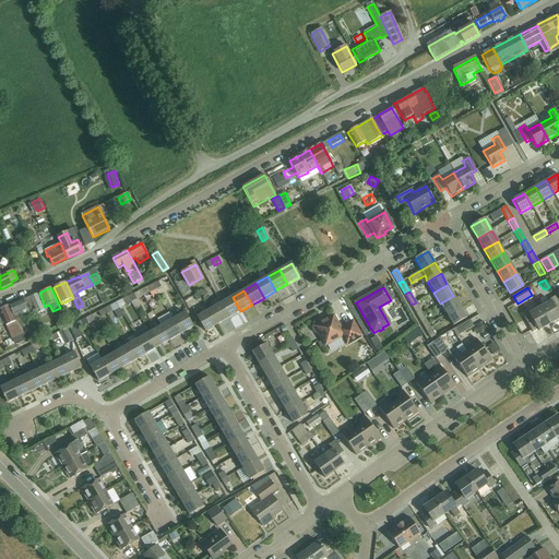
[(37,294),(30,297),(34,307),(37,313),(44,310),(37,294)]
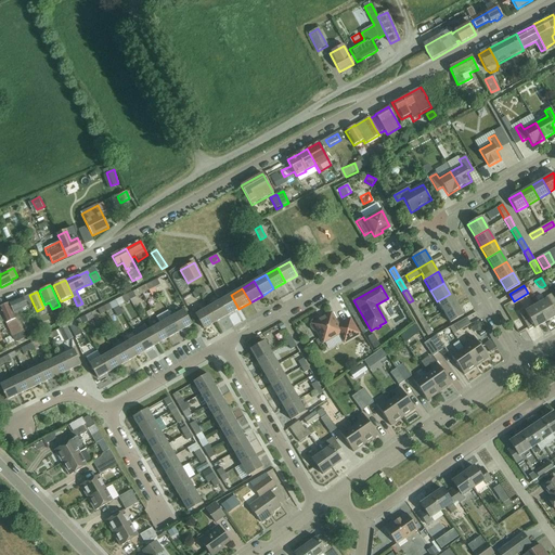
[(437,301),(443,313),(456,305),(450,294),(437,301)]
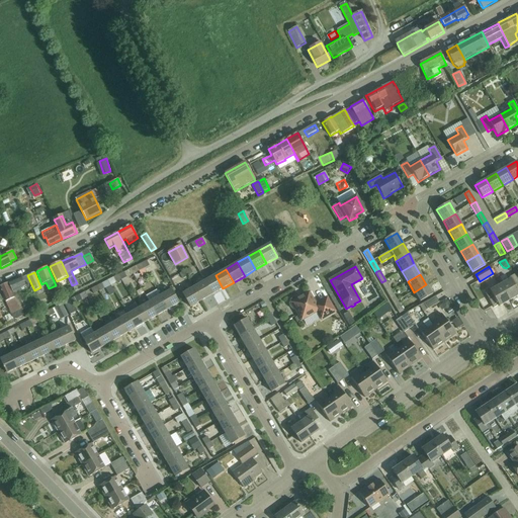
[(510,279),(500,285),(509,300),(517,295),(517,281),(514,274),(509,277),(510,279)]
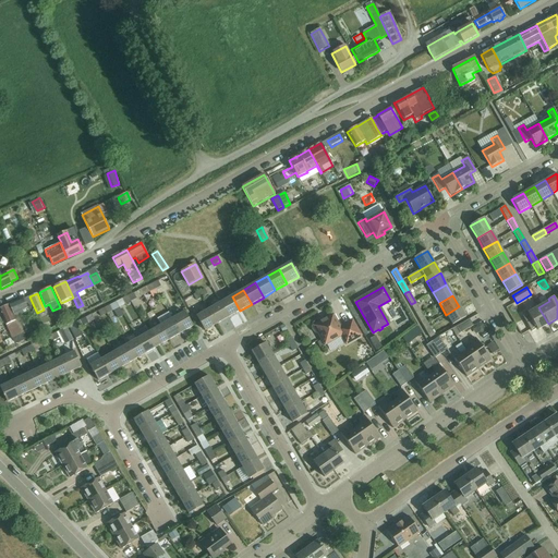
[(34,306),(29,296),(9,305),(23,335),(28,332),(23,319),(32,316),(28,310),(34,306)]
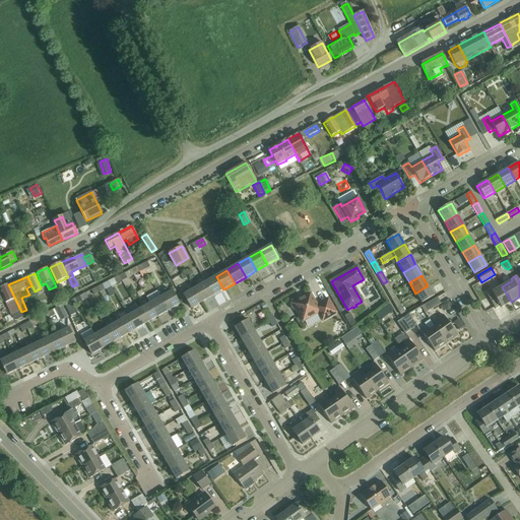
[(216,276),(205,282),(213,296),(223,289),(216,276)]
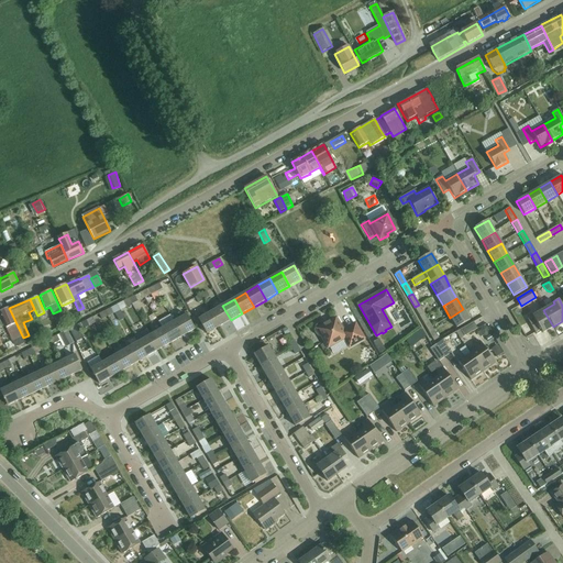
[(419,305),(415,307),(420,319),(426,316),(419,305)]
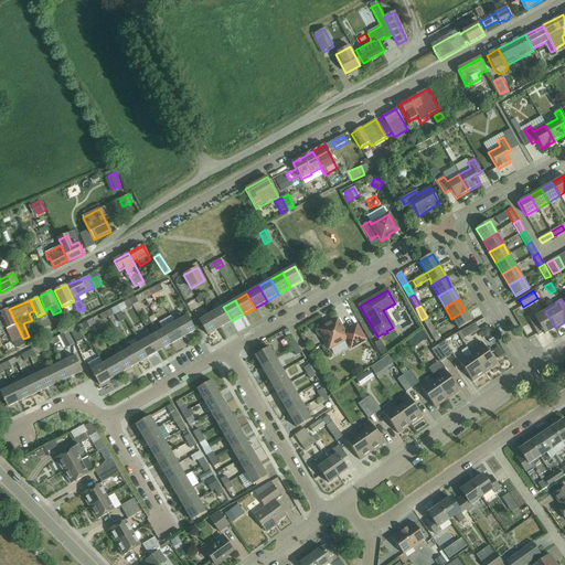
[(223,307),(211,313),(220,328),(232,321),(223,307)]
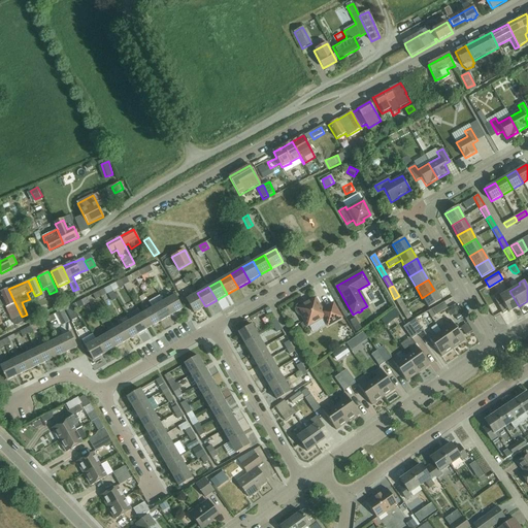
[(8,289),(0,292),(0,296),(5,308),(11,321),(13,320),(15,325),(24,322),(22,317),(8,289)]
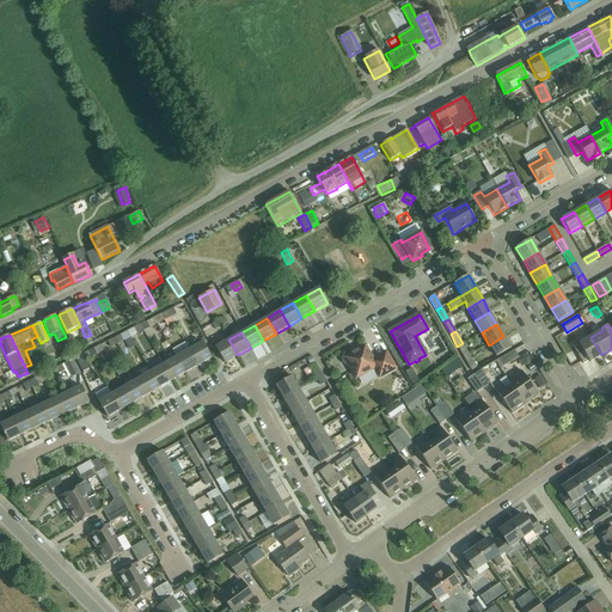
[(503,336),(489,346),(496,356),(510,348),(503,336)]
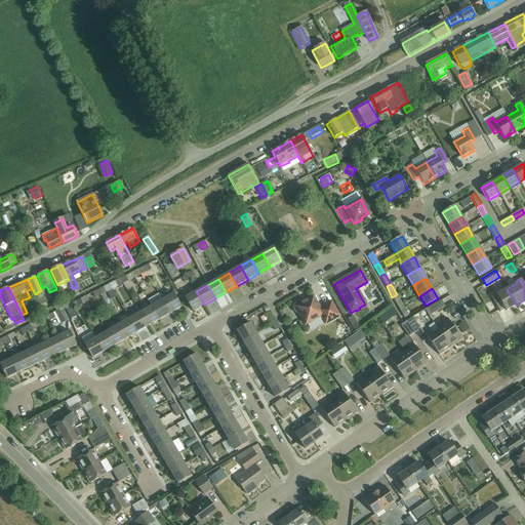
[(516,305),(507,289),(496,294),(495,293),(490,296),(499,313),(505,310),(506,311),(516,305)]
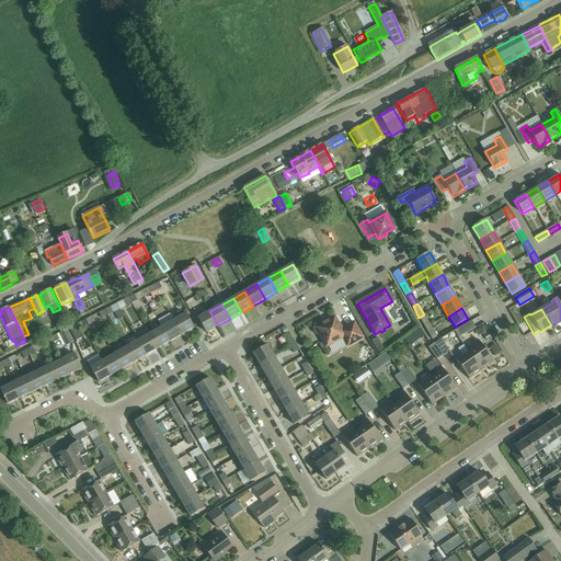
[(218,325),(209,311),(197,318),(206,333),(218,325)]
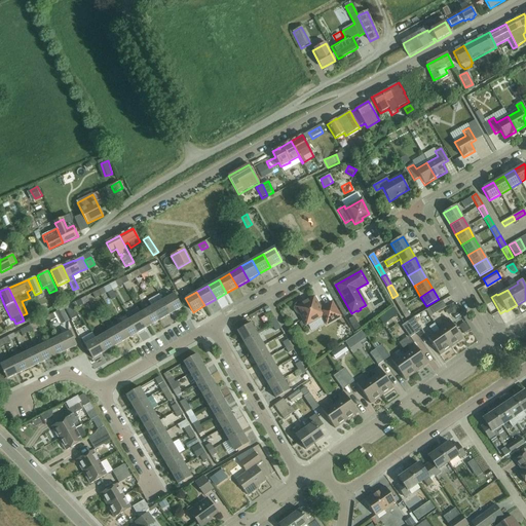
[(174,294),(162,301),(171,314),(182,308),(174,294)]
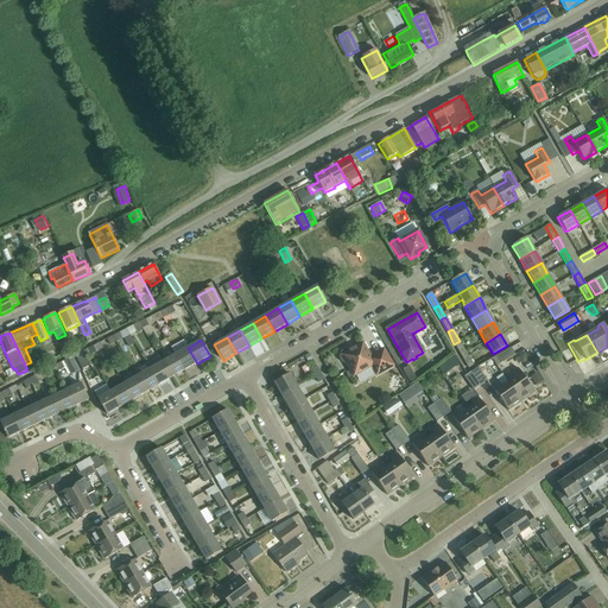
[(454,344),(462,358),(467,354),(460,341),(454,344)]
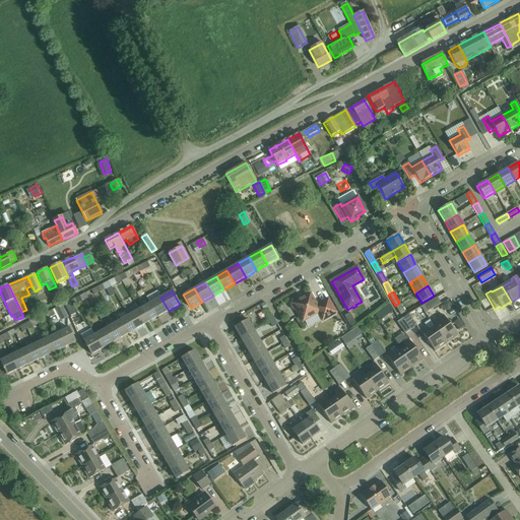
[(297,311),(303,322),(318,313),(323,321),(336,313),(328,299),(317,306),(310,294),(299,300),(297,300),(295,300),(293,301),(291,303),(290,305),(291,307),(293,309),(294,311),(297,311)]
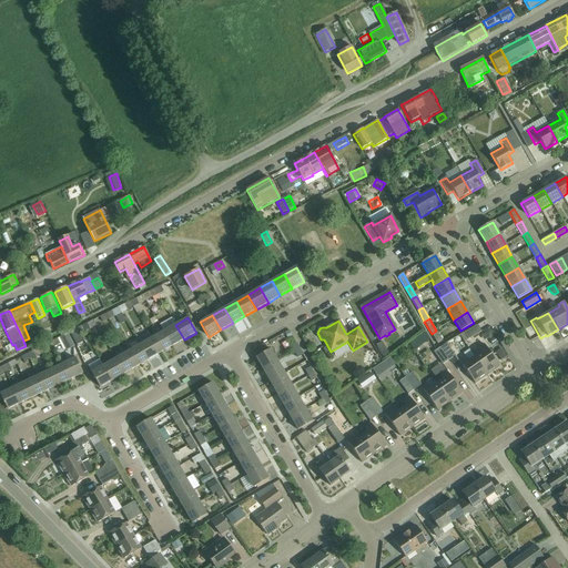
[(175,325),(163,332),(172,346),(184,340),(175,325)]
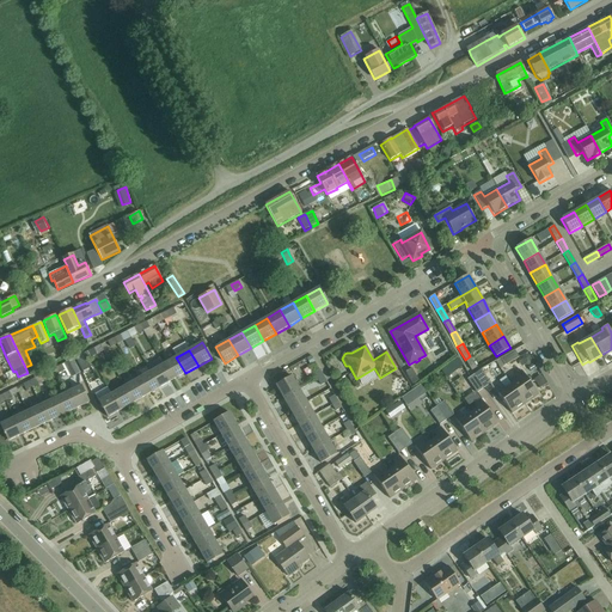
[(500,359),(505,366),(519,357),(514,350),(500,359)]
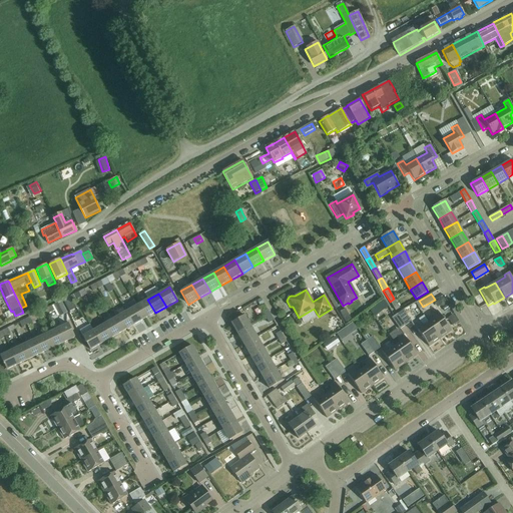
[(67,298),(63,300),(66,306),(70,304),(70,303),(75,300),(73,295),(67,298)]
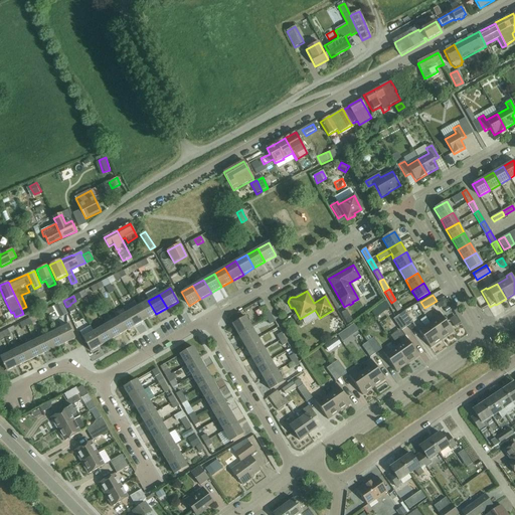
[(391,303),(396,312),(401,310),(395,300),(391,303)]
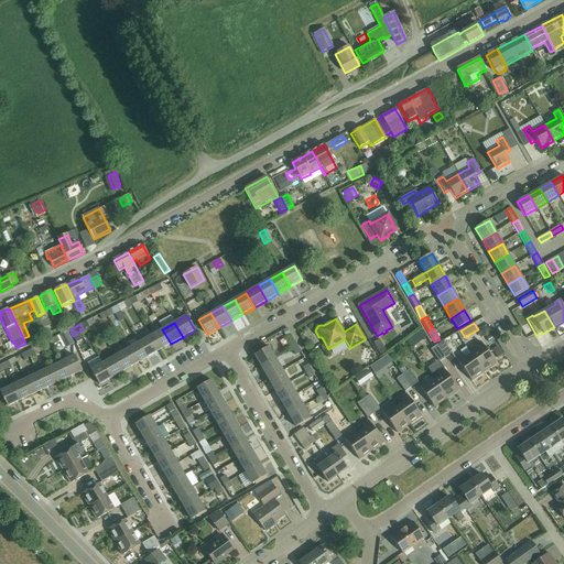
[(136,337),(139,343),(148,358),(159,350),(150,336),(147,329),(136,337)]
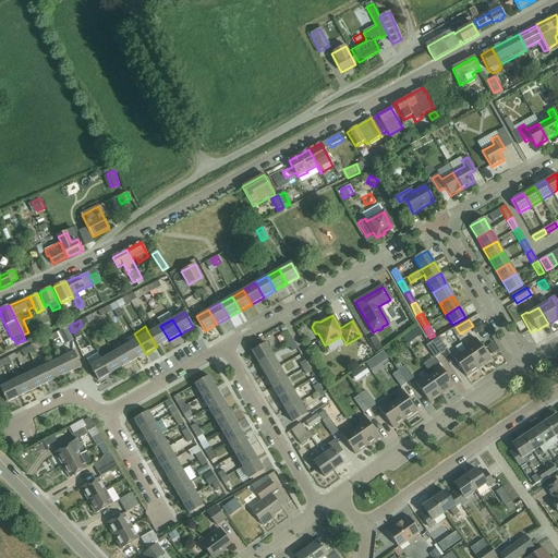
[(160,326),(148,332),(157,347),(169,340),(160,326)]
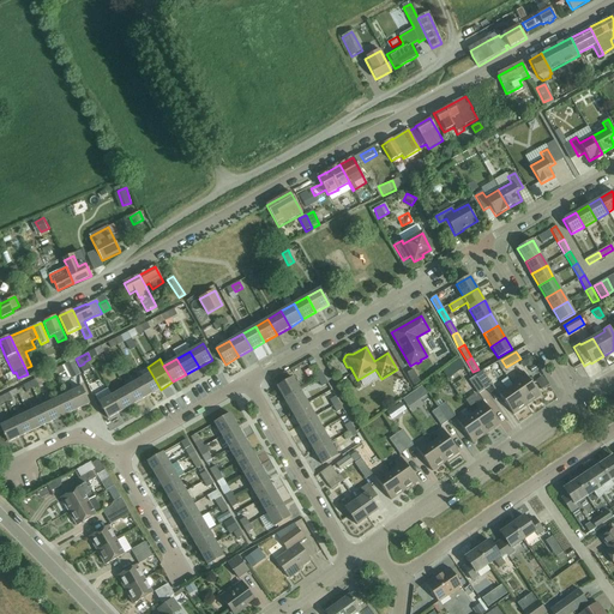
[(73,361),(65,366),(72,379),(80,374),(73,361)]
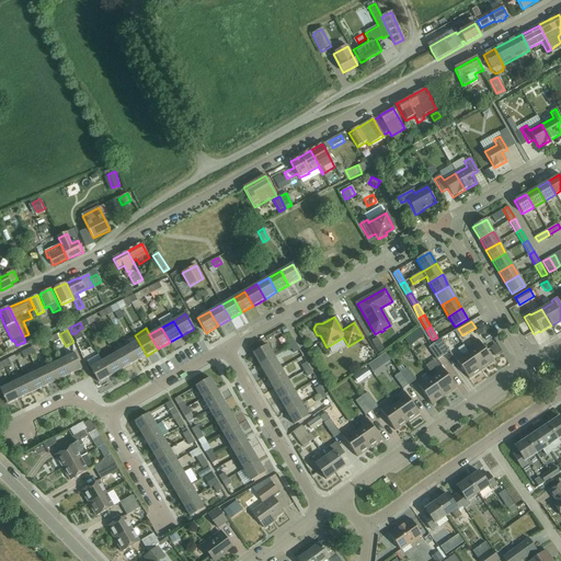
[(413,344),(427,335),(424,330),(410,338),(413,344)]
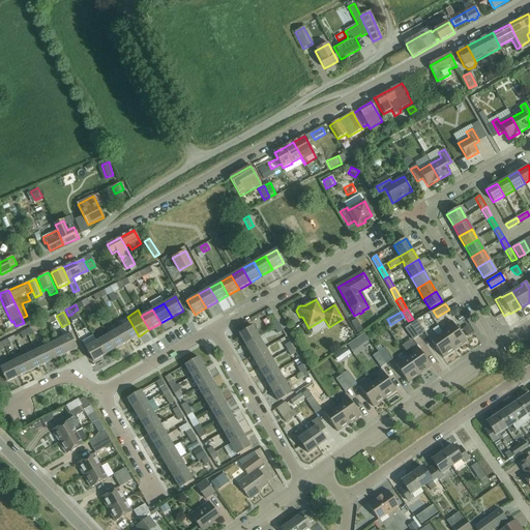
[(356,319),(351,322),(356,332),(362,329),(356,319)]
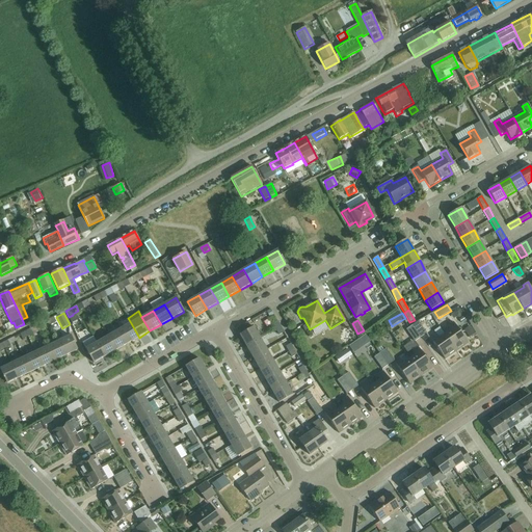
[(418,322),(411,325),(420,338),(426,334),(418,322)]
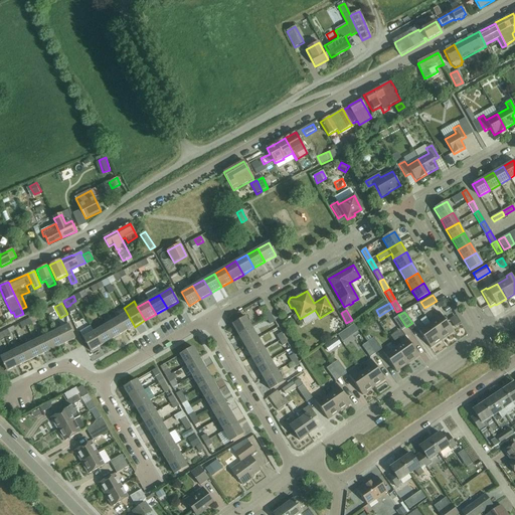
[(436,320),(431,324),(442,340),(453,333),(439,312),(433,316),(436,320)]
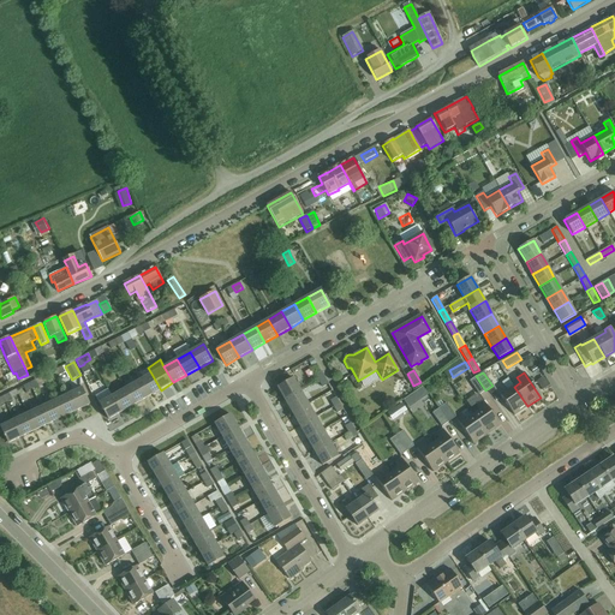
[(151,374),(138,381),(148,398),(161,390),(151,374)]
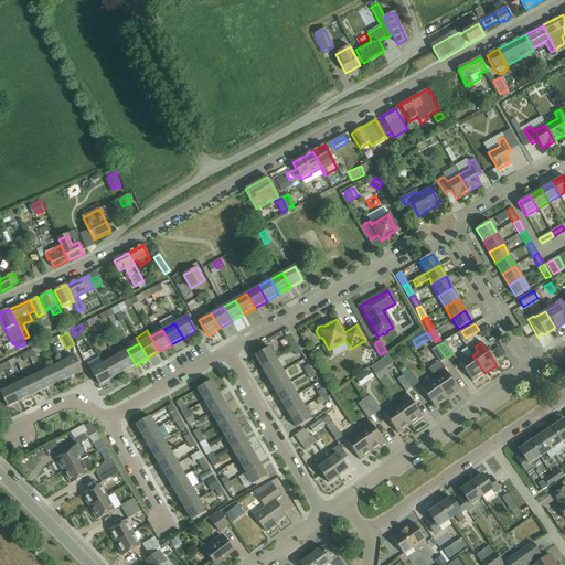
[(440,363),(446,359),(437,345),(432,350),(440,363)]
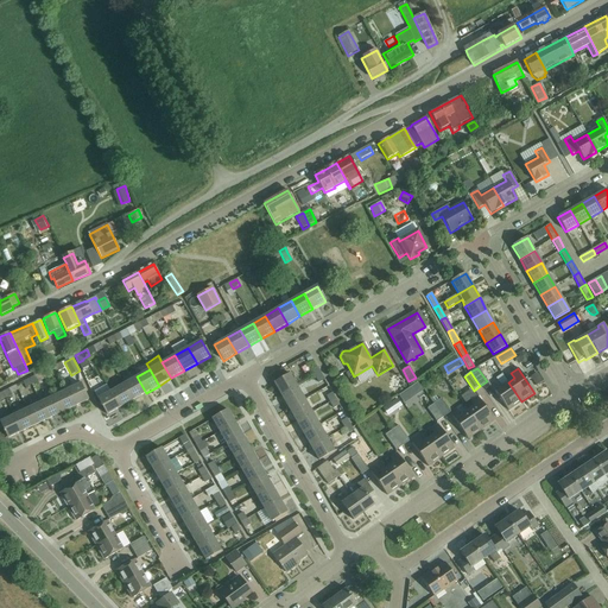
[(274,384),(282,397),(297,387),(290,374),(274,384)]
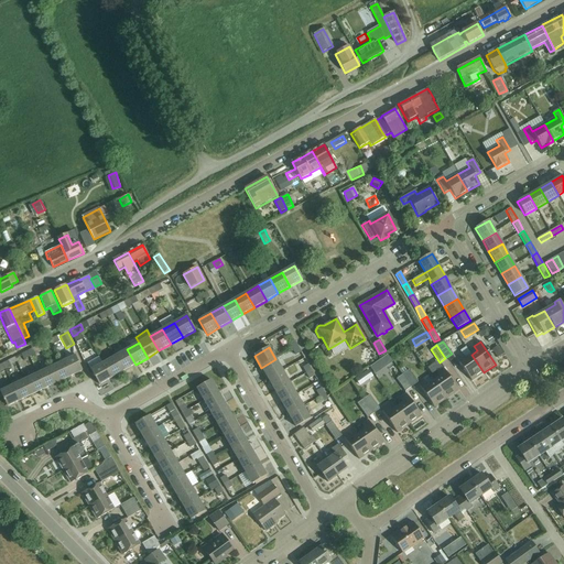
[(127,349),(115,357),(123,371),(136,365),(127,349)]
